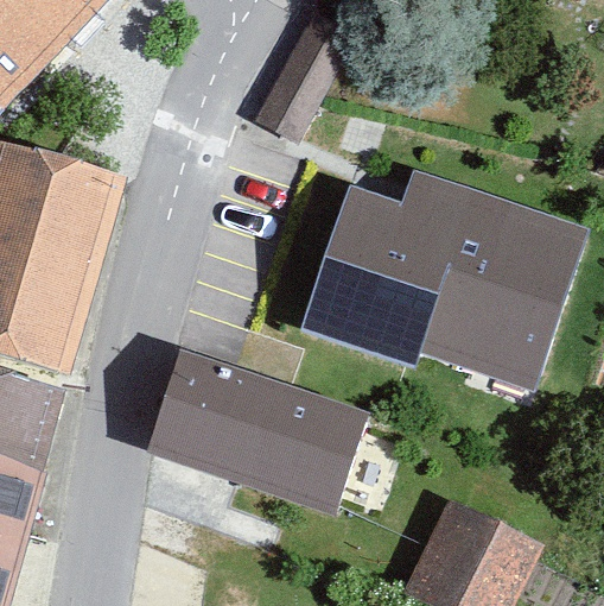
[(145,4),(140,0),(0,0),(0,132),(13,145),(145,4)]
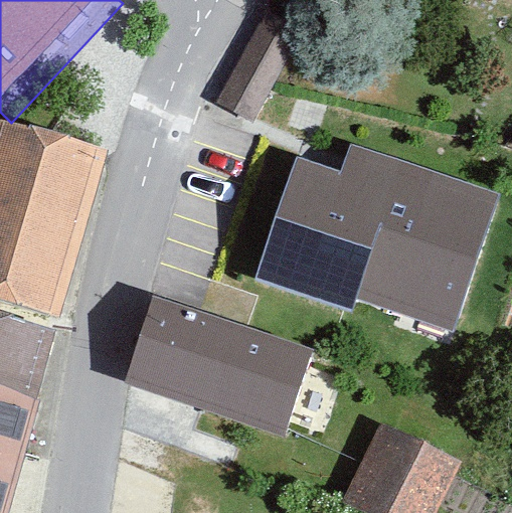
[(304,24),(268,5),(215,101),(250,120),(304,24)]
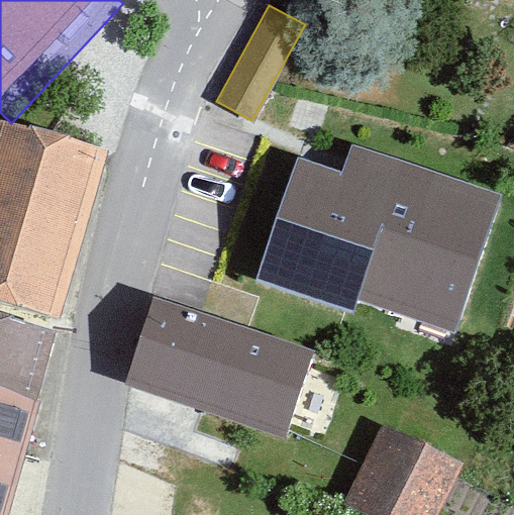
[(339,171),(297,156),(254,278),(351,310),(355,299),(452,332),(501,192),(349,140),(339,171)]
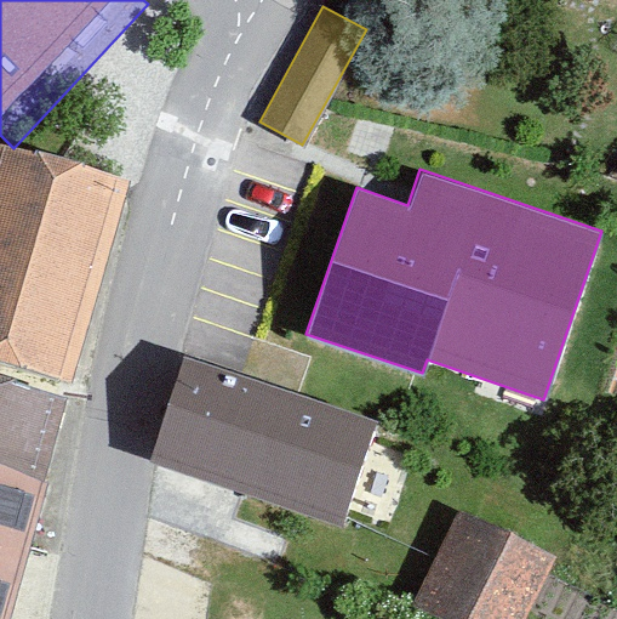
[(143,217),(11,179),(0,202),(0,362),(69,382),(143,217)]
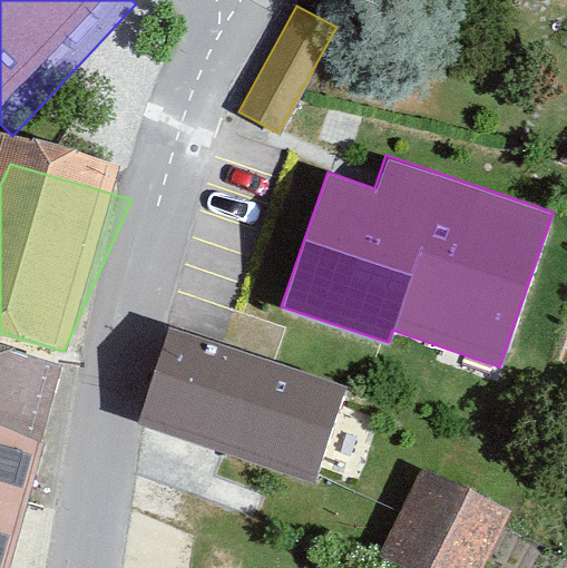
[(345,387),(167,329),(136,423),(315,481),(345,387)]
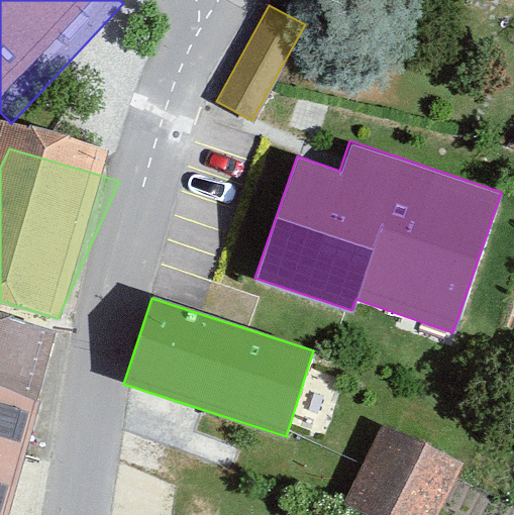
[(5,514),(54,329),(0,314),(0,514),(5,514)]
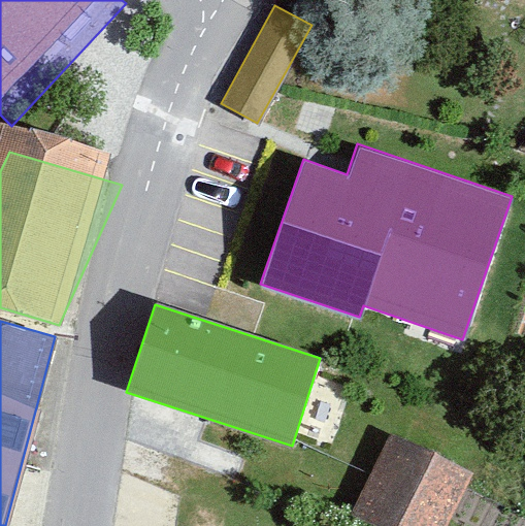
[(443,525),(469,471),(388,433),(349,518),(366,525),(443,525)]
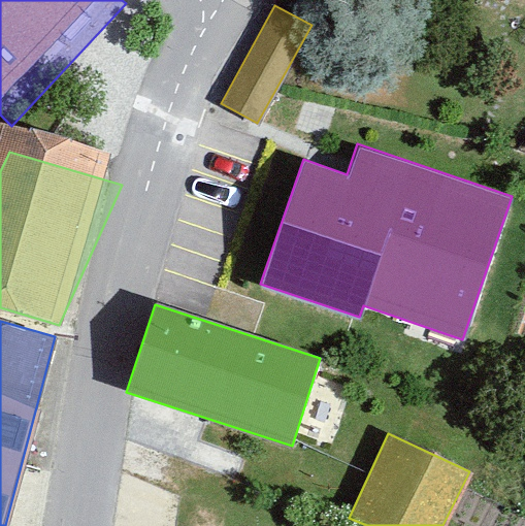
All buildings are outlined.
